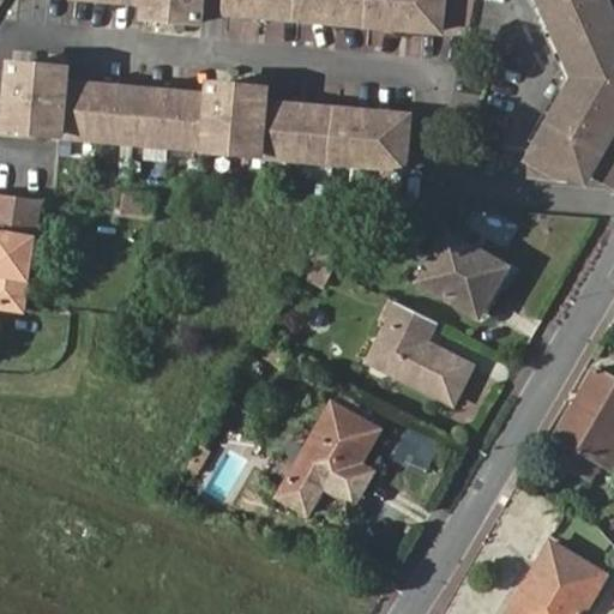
[(131,0),(149,2),(149,16),(205,20),(205,0),(131,0)]
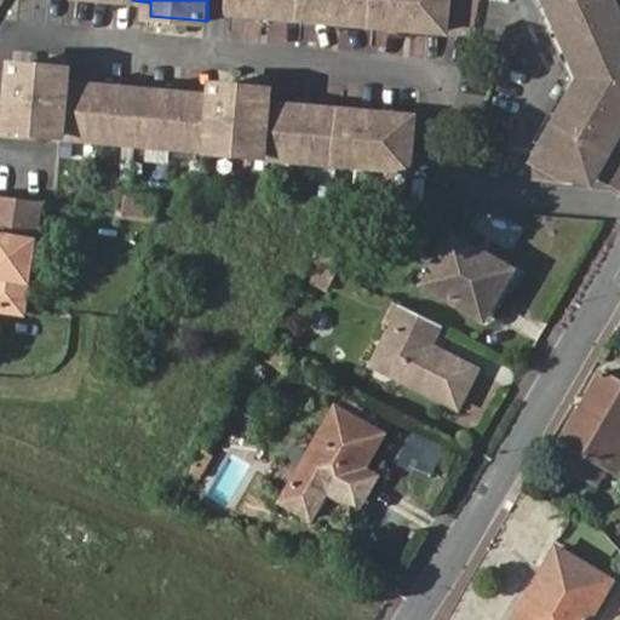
[(474,29),(478,0),(231,0),(230,12),(446,36),(447,27),(474,29)]
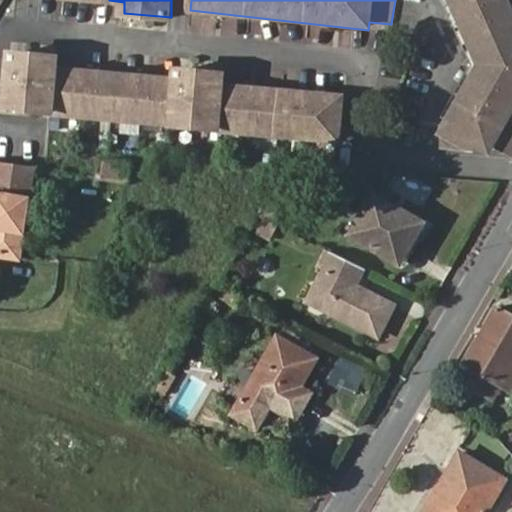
[(511,0),(451,0),(477,62),(437,134),(446,141),(452,151),(474,150),(481,137),(511,154),(511,0)]
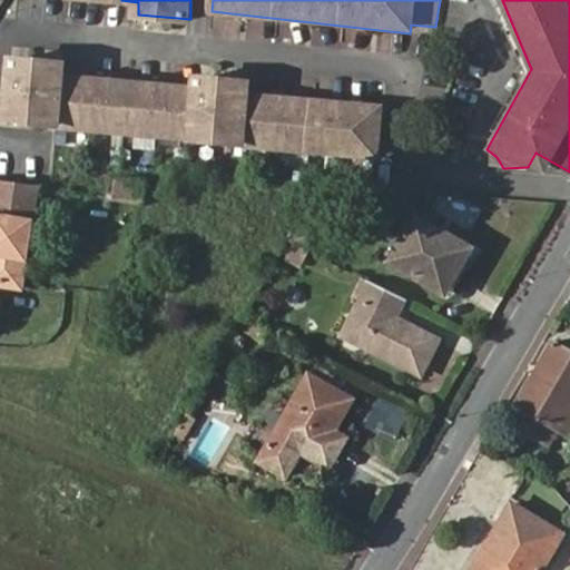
[(56,123),(376,158),(381,114),(247,98),(249,87),(196,80),(195,91),(67,76),(69,64),(17,57),(8,116),(56,123)]
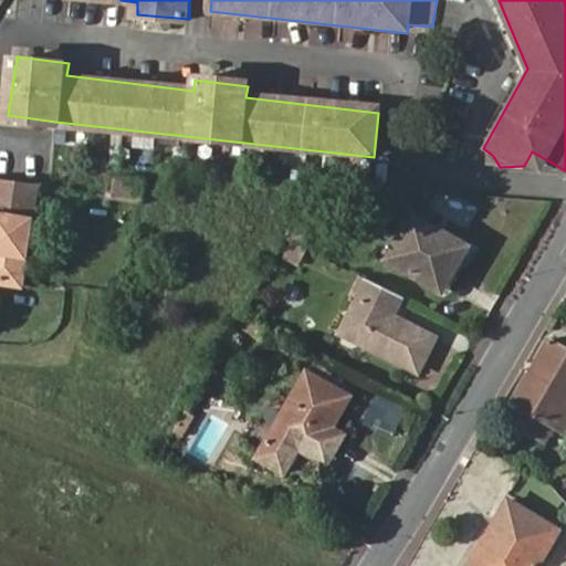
[(0,284),(22,287),(37,181),(0,177),(0,284)]
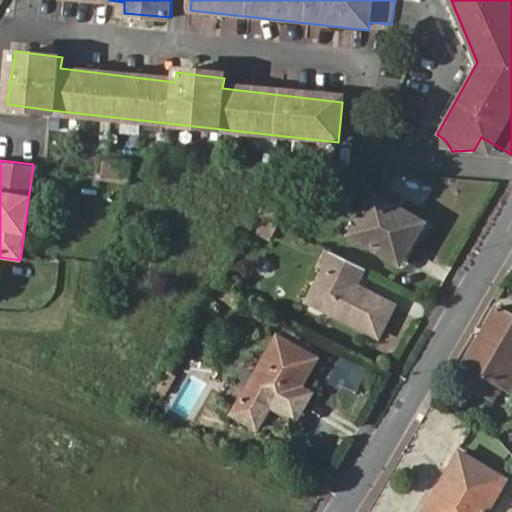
[(105,162),(102,181),(129,183),(131,165),(105,162)]
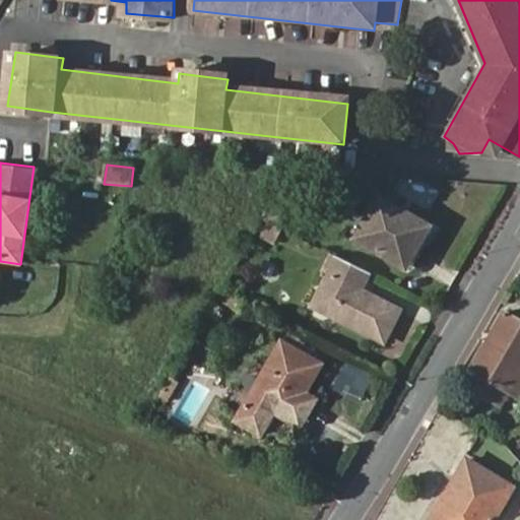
[(417,241),(423,243),(432,226),(380,197),(355,240),(402,266),(417,241)]
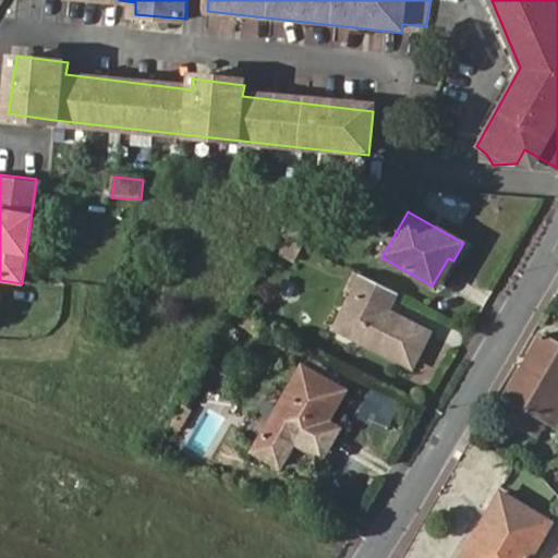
[(298,242),(305,218),(290,214),(284,230),(282,234),(298,242)]
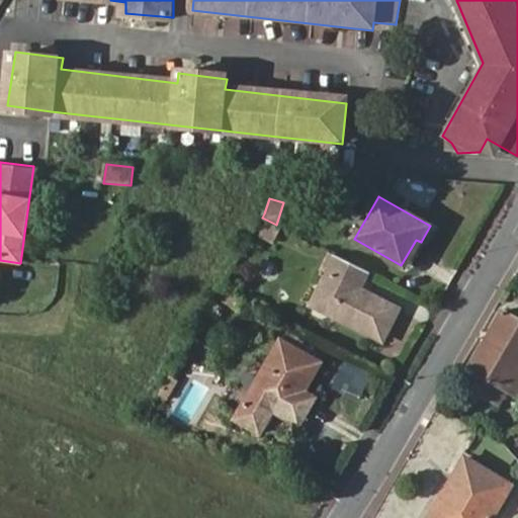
[(406,268),(421,242),(416,240),(401,265),(406,268)]
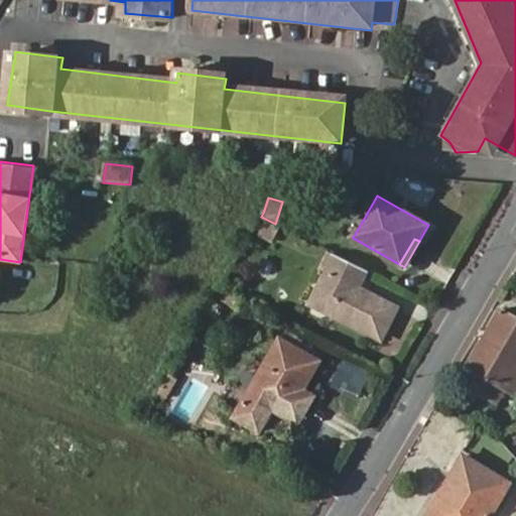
[(360,287),(368,269),(333,252),(309,304),(382,341),(399,308),(360,287)]
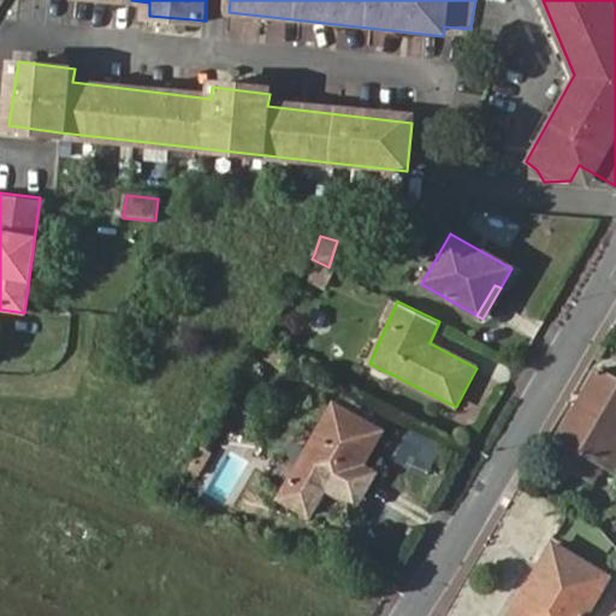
[(603,466),(615,442),(615,380),(599,371),(550,456),(593,480),(603,466)]
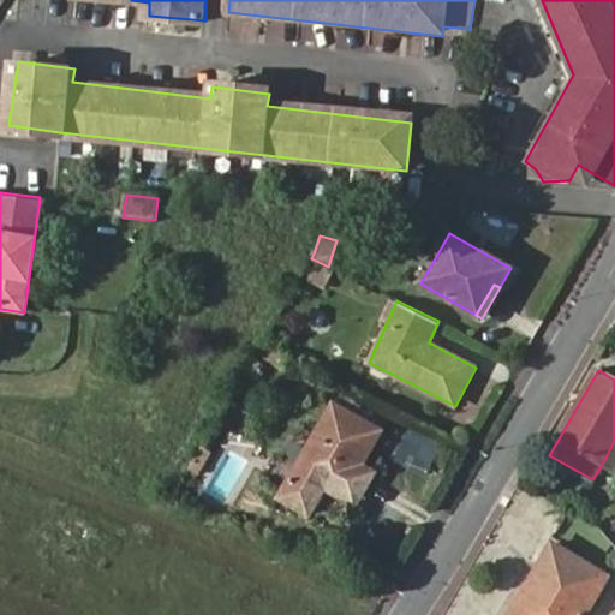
[(351,490),(362,496),(375,471),(363,464),(381,430),(335,405),(282,499),(311,514),(324,489),(345,500),(351,490)]
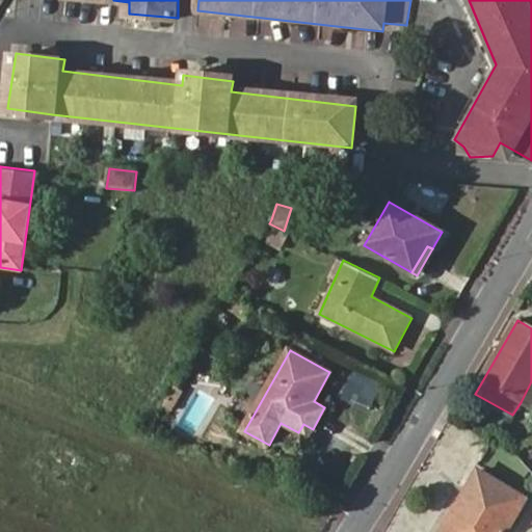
[(531,407),(531,381),(521,402),(531,408),(531,407)]
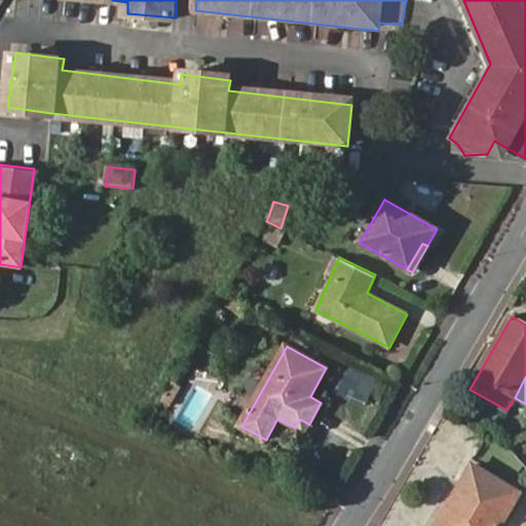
[(305,433),(309,424),(300,419),(295,427),(305,433)]
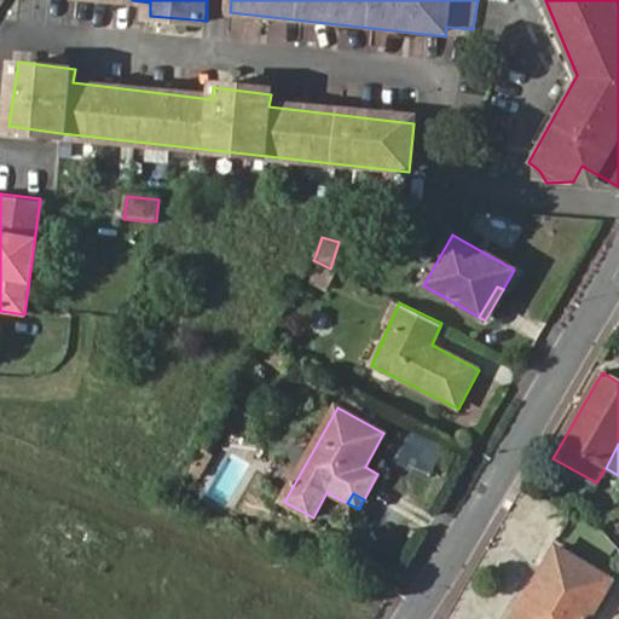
[(588,618),(612,579),(557,547),(515,618),(588,618)]
